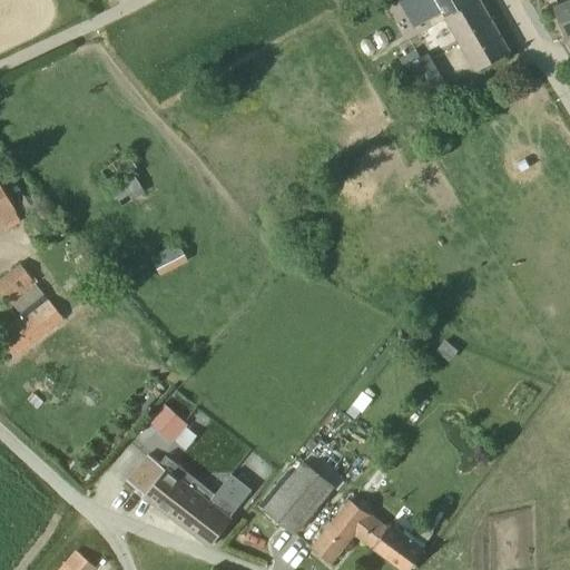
[(478,70),(510,51),(480,0),(477,0),(475,1),(474,0),(400,0),(416,27),(443,12),(478,70)]
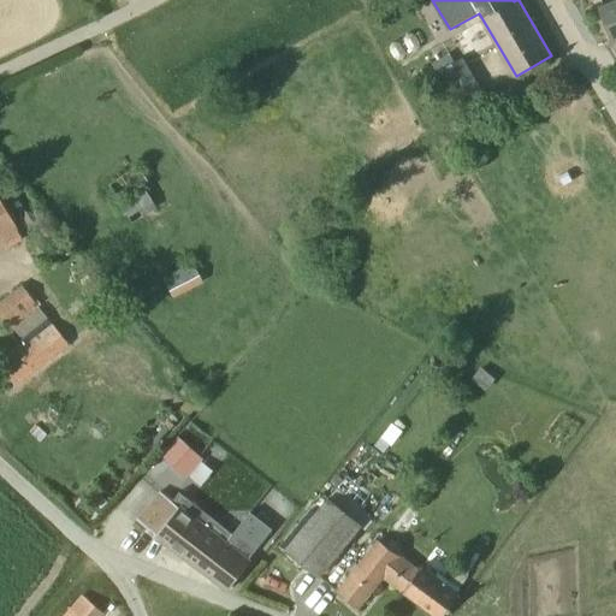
[(615,0),(602,6),(614,39),(615,37),(615,0)]
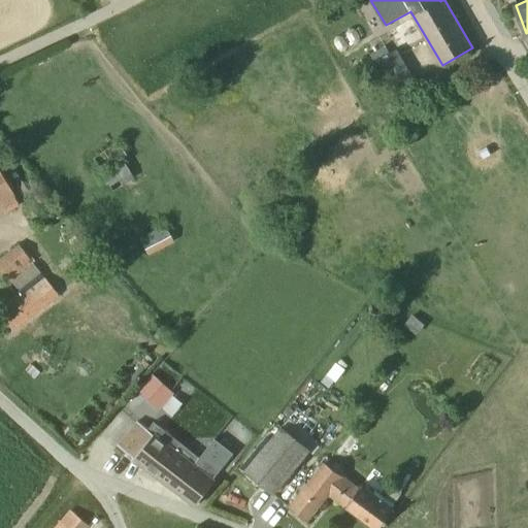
[(391,81),(408,69),(393,46),(375,59),(391,81)]
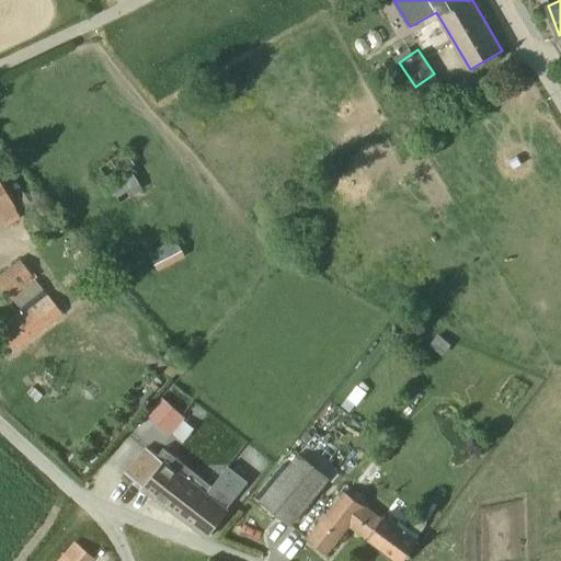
[(110,183),(135,165),(125,151),(100,169),(110,183)]
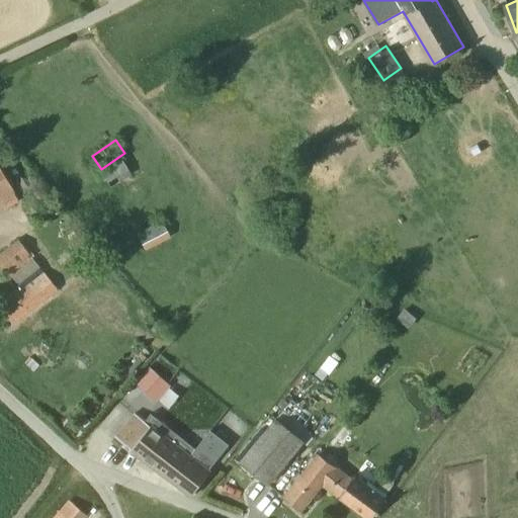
[(0,197),(13,191),(0,168),(0,197)]
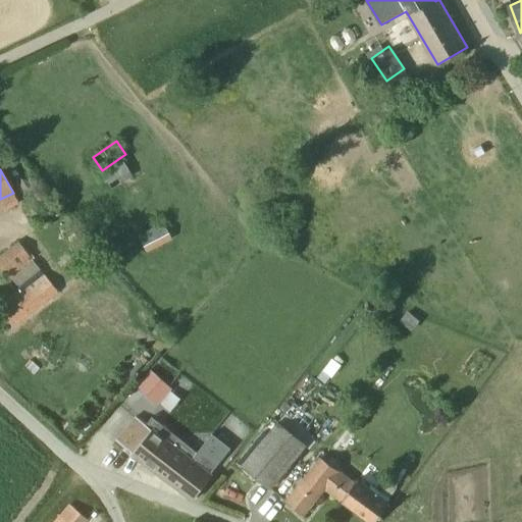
[(146,251),(171,238),(163,223),(138,237),(146,251)]
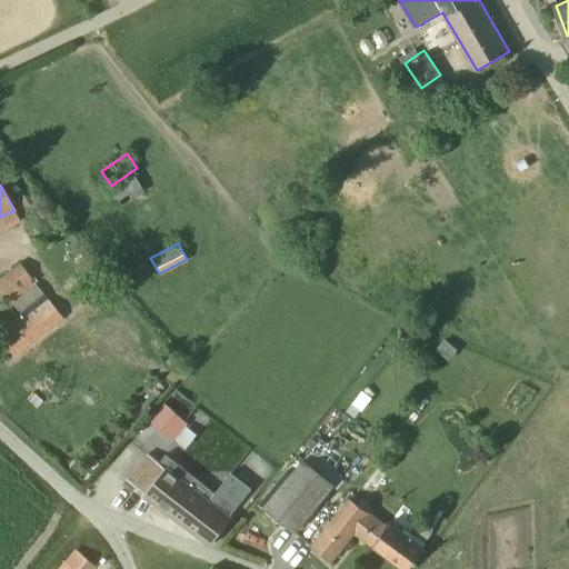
[(0,292),(10,306),(36,285),(20,265),(0,279),(0,292)]
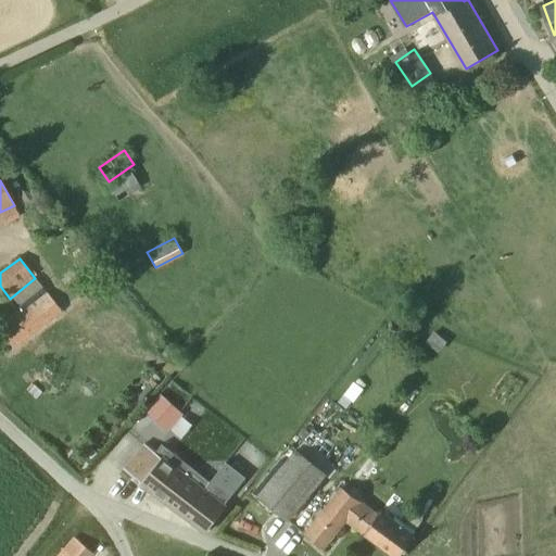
[(47,291),(0,327),(0,335),(11,349),(60,308),(47,291)]
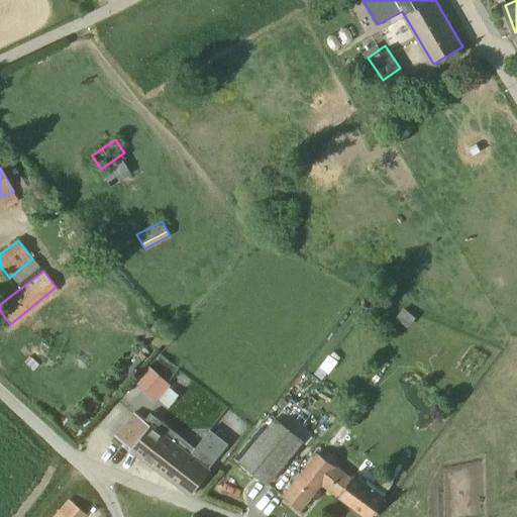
[(171,385),(160,376),(147,389),(159,399),(171,385)]
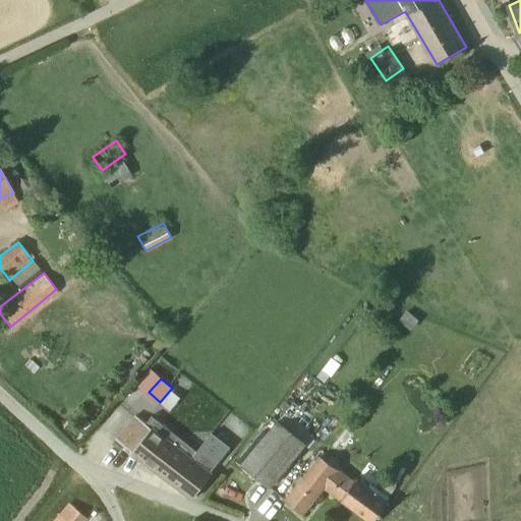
[(158,421),(152,430),(134,417),(117,440),(194,499),(212,476),(171,446),(178,437),(158,421)]
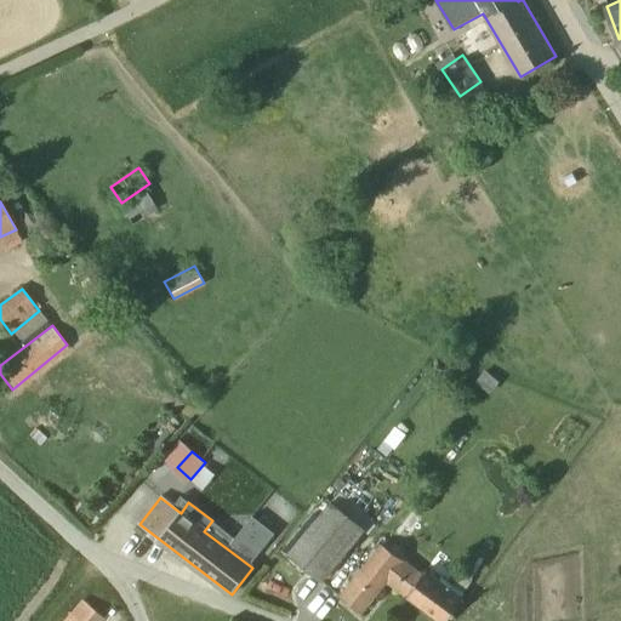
[(323,581),(366,529),(332,501),(289,553),(323,581)]
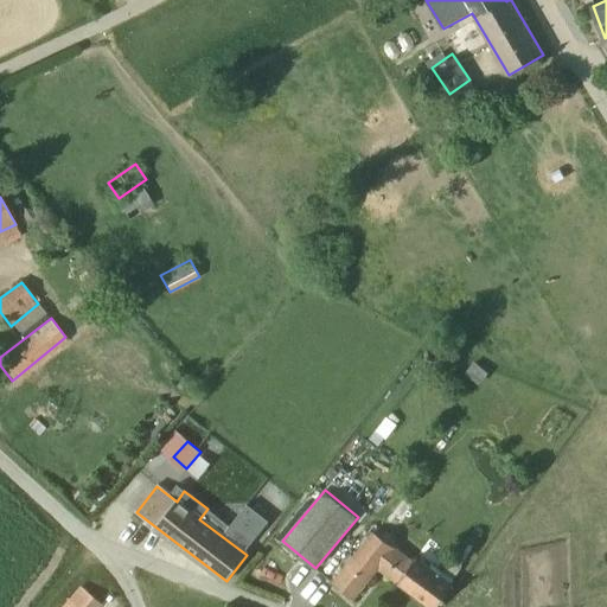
[(378,569),(429,606),(438,606),(453,586),(416,558),(414,562),(374,532),(333,582),(353,600),(378,569)]
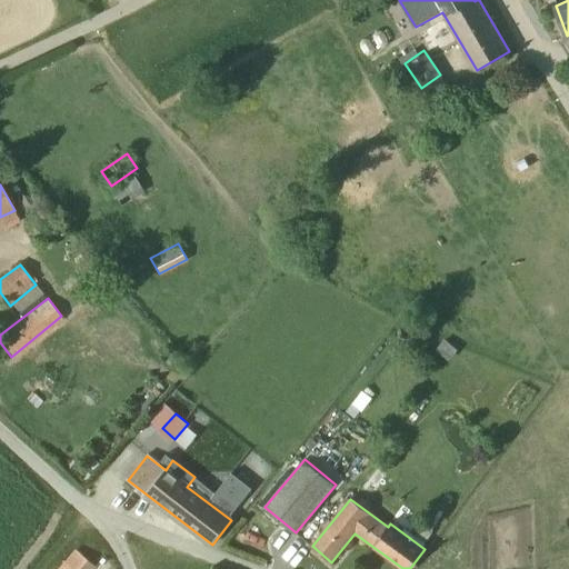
[(91,568),(95,566),(77,550),(60,568),(91,568)]
